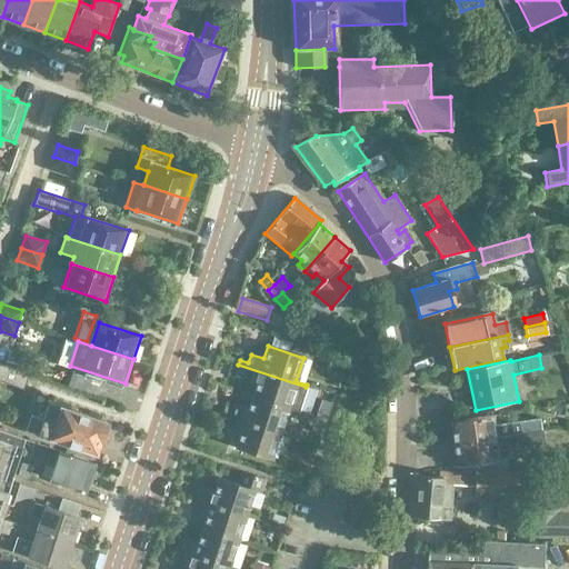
[(0,380),(23,389),(29,375),(0,363),(0,380)]
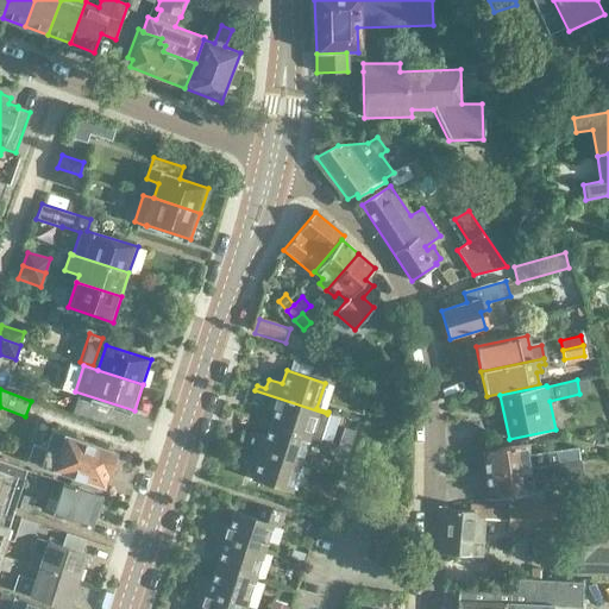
[(269,425),(307,438),(308,437),(319,440),(327,414),(255,390),(251,401),(261,403),(259,407),(274,412),(269,425)]
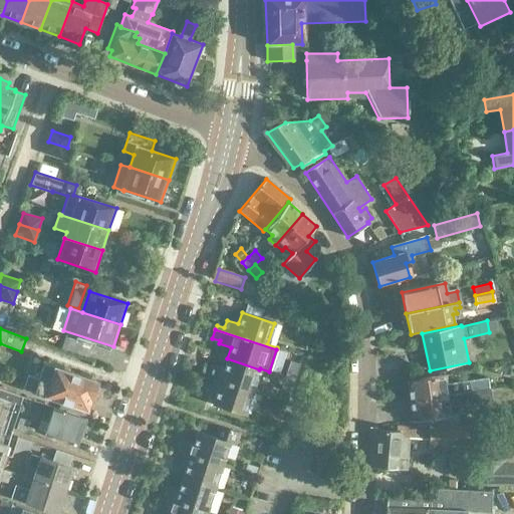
[(212,366),(208,377),(252,392),(259,369),(227,358),(223,369),(212,366)]
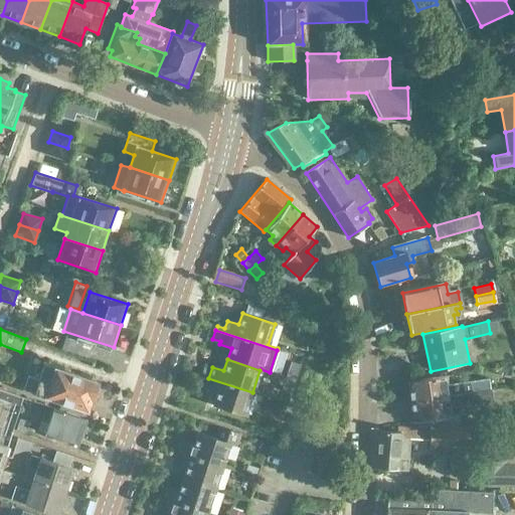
[(285,377),(295,380),(301,364),(290,361),(285,377)]
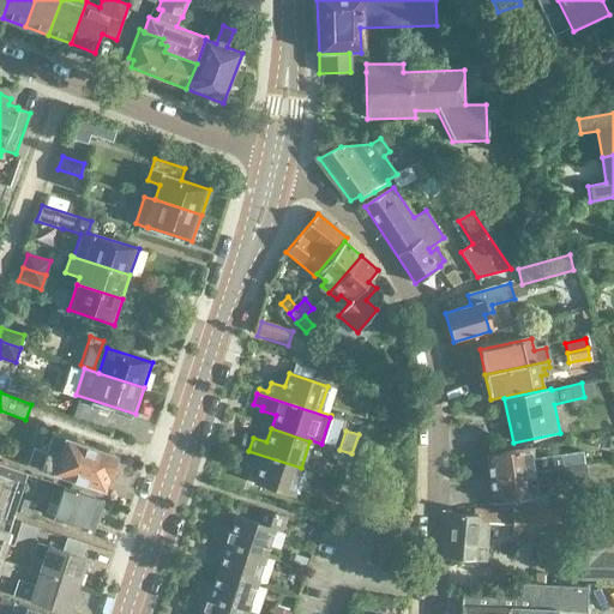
[(116,456),(54,434),(48,451),(35,447),(29,463),(106,489),(116,456)]
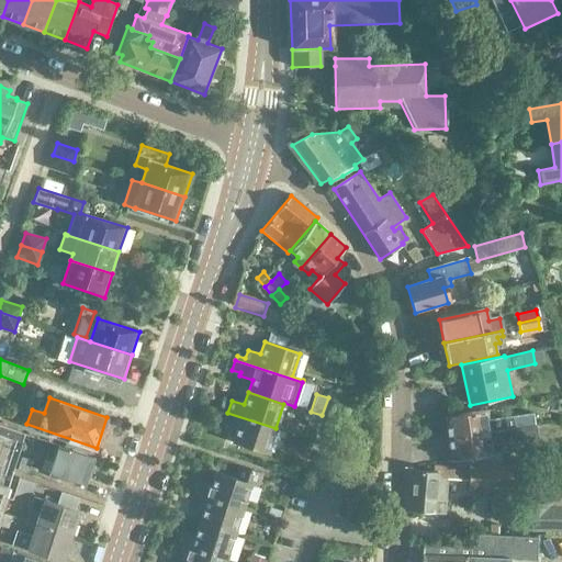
[(322,415),(311,412),(306,426),(317,429),(322,415)]
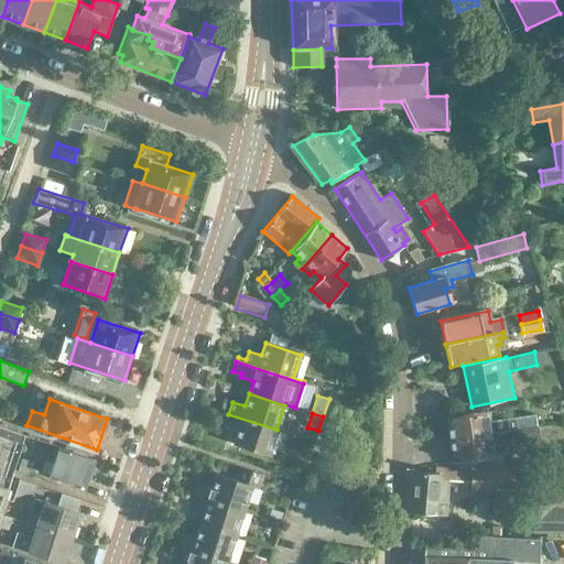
[(446,420),(449,442),(537,426),(534,416),(489,422),(488,413),(446,420)]
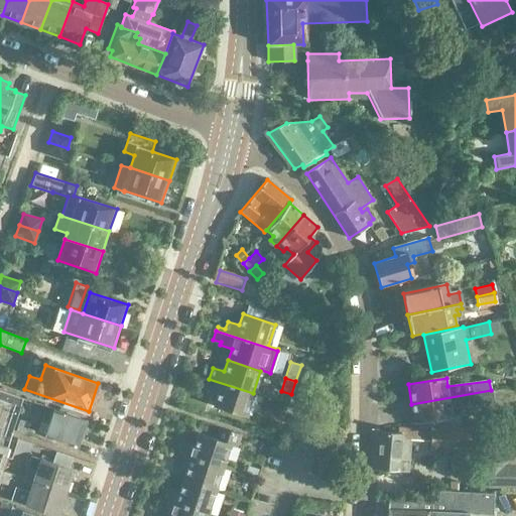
[(253,393),(209,379),(206,390),(217,394),(213,406),(246,416),(253,393)]
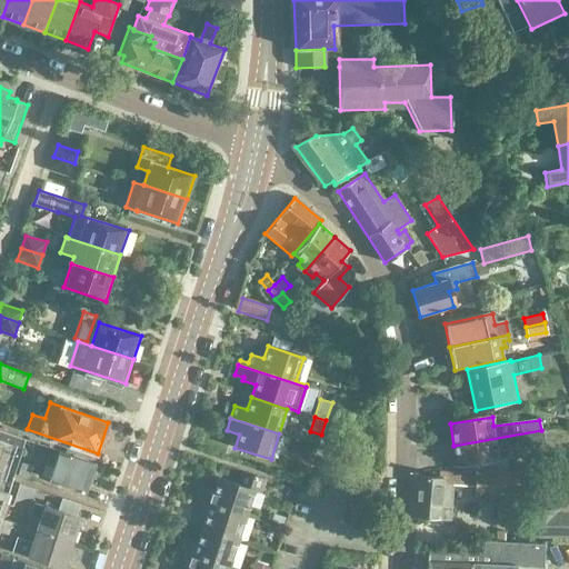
[(0,511),(8,491),(26,439),(0,430),(0,511)]
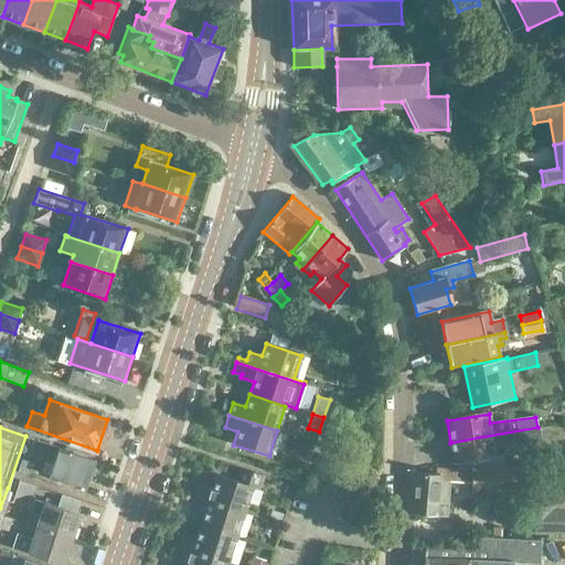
[(537,427),(450,443),(454,465),(494,457),(493,448),(540,440),(537,427)]
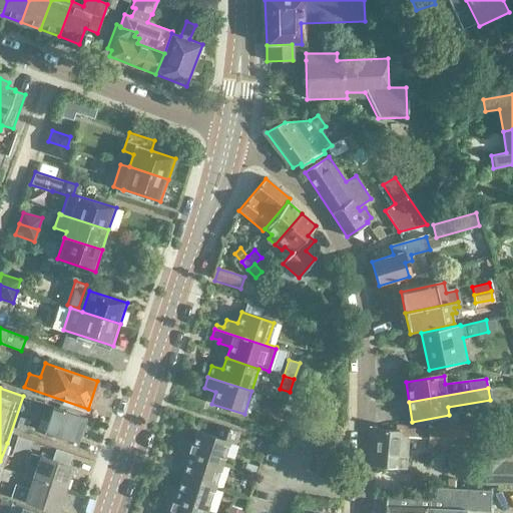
[(45,431),(77,442),(86,417),(54,406),(45,431)]
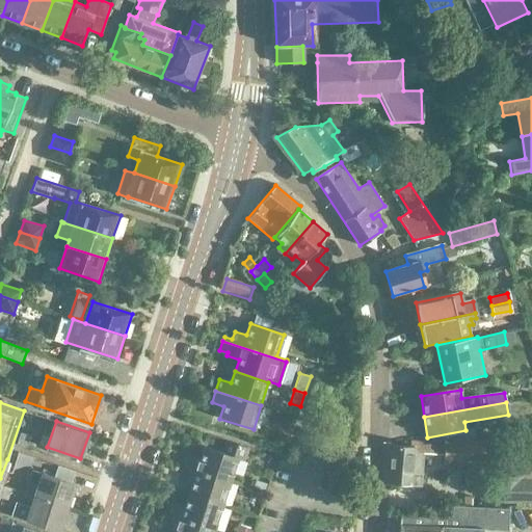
[(17,444),(26,447),(29,435),(21,432),(17,444)]
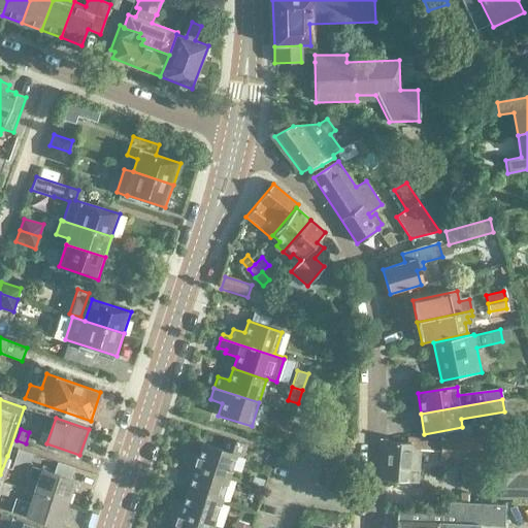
[(406,439),(406,443),(386,442),(384,481),(417,483),(418,462),(414,462),(415,451),(427,452),(428,451),(440,451),(440,460),(482,461),(482,449),(482,436),(440,435),(440,438),(406,436),(406,439)]
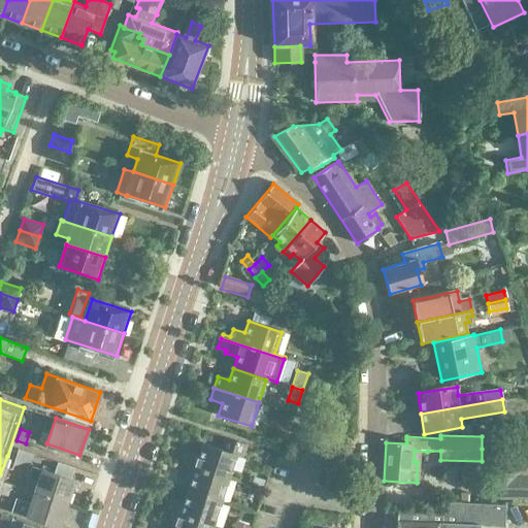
[(182,464),(227,479),(235,455),(241,457),(244,444),(223,437),(220,450),(202,443),(198,456),(186,452),(182,464)]
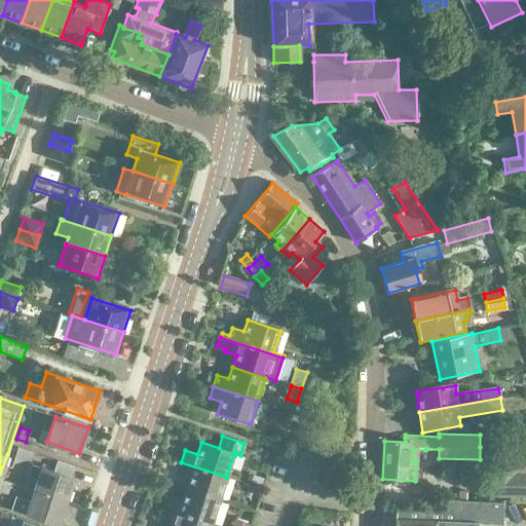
[(190,478),(186,489),(218,500),(226,477),(181,462),(178,474),(190,478)]
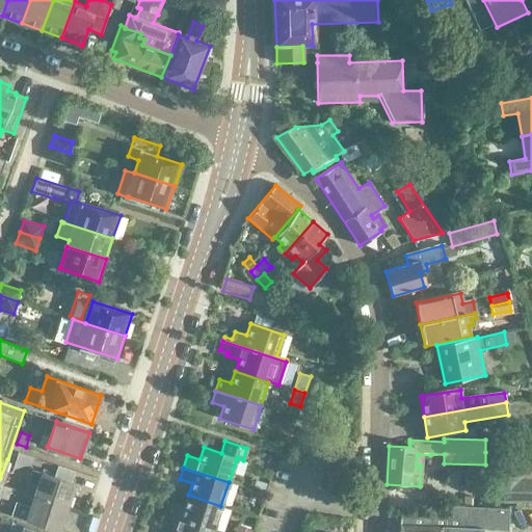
[(34,496),(69,507),(77,483),(33,470),(29,483),(37,486),(34,496)]
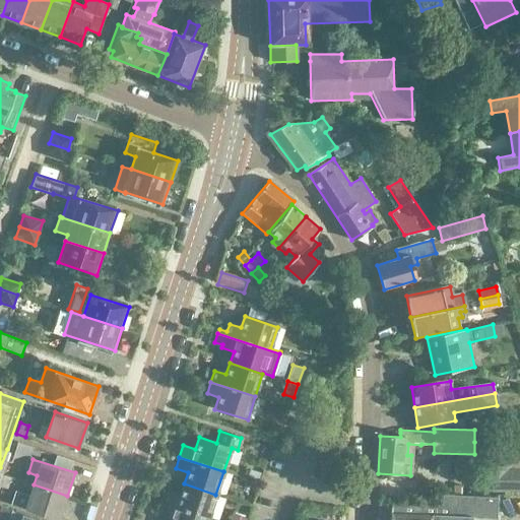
[(490,488),(519,486),(519,462),(489,463),(490,488)]
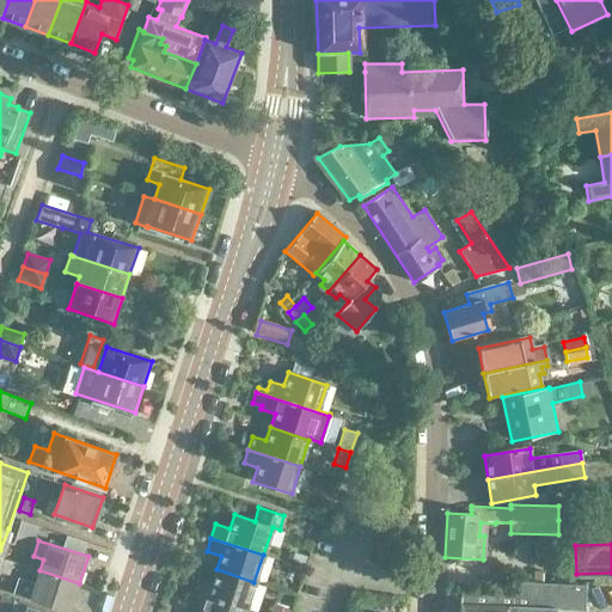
[(0,557),(0,571),(8,575),(12,562),(0,557)]
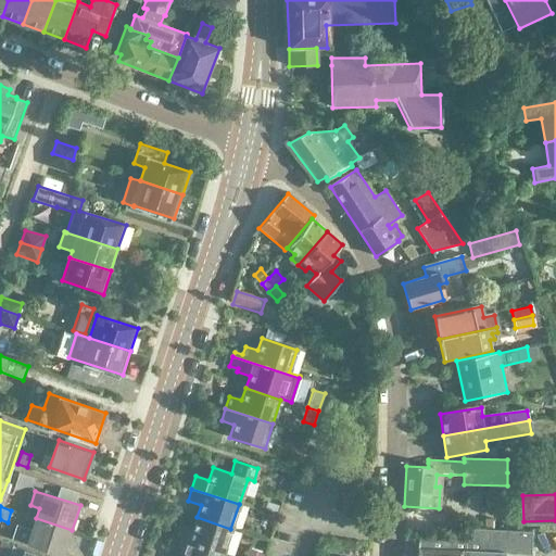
[(180,525),(176,538),(223,554),(230,529),(197,517),(192,529),(180,525)]
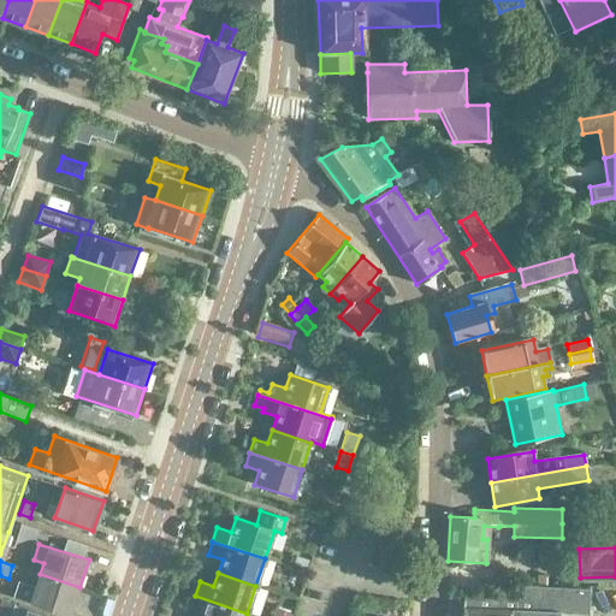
[(80,587),(40,574),(36,586),(17,580),(12,594),(71,615),(80,587)]
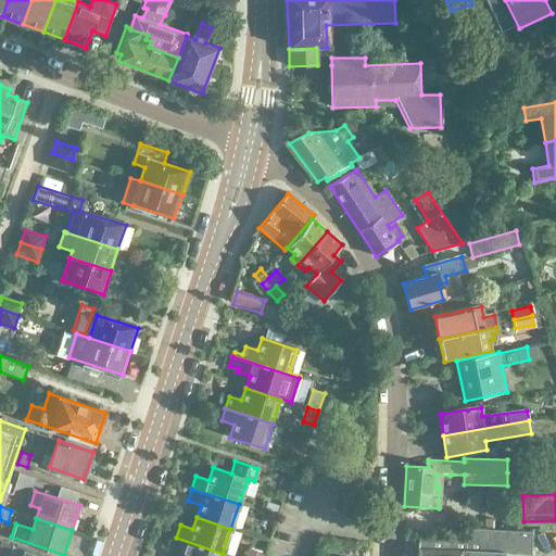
[(417,555),(504,555),(504,554),(530,555),(531,532),(467,529),(467,542),(418,540),(417,555)]
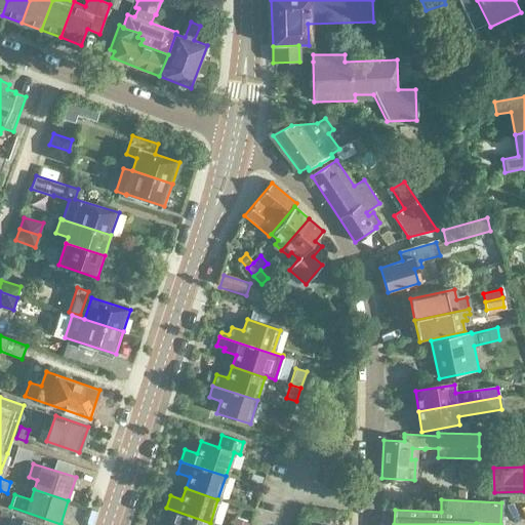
[(209,524),(210,523),(166,508),(162,519),(174,523),(173,524),(209,524)]
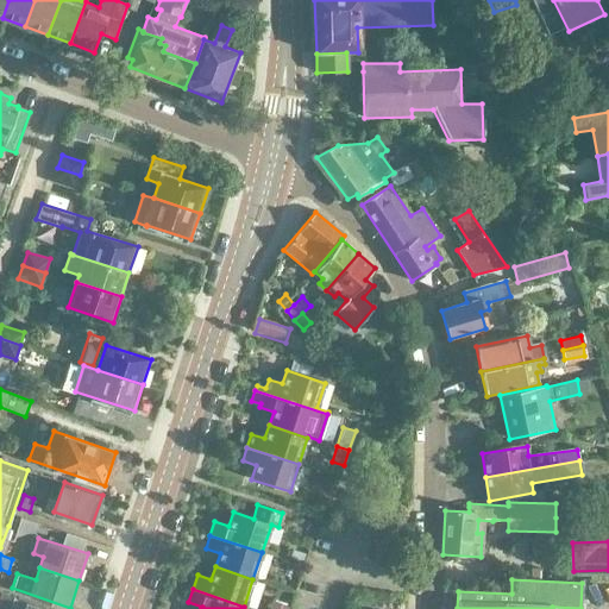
[(44,608),(4,596),(0,607),(0,608),(2,608),(44,608)]
